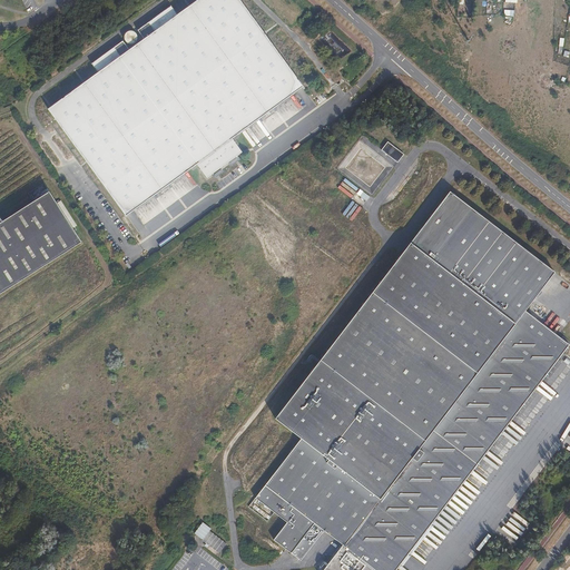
[(220,168),(228,163),(233,159),(237,156),(242,153),(232,139),(303,87),(239,0),(197,0),(177,15),(170,6),(137,30),(144,39),(129,50),(123,41),(91,64),(98,72),(48,109),(126,216),(197,165),(207,178),(212,175),(220,168)]
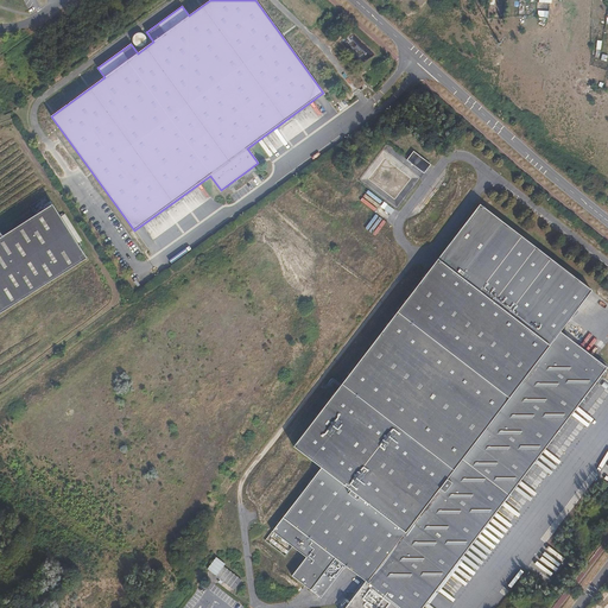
[(140,33),(138,33),(135,33),(134,36),(133,37),(132,39),(132,42),(133,43),(134,45),(135,46),(138,46),(140,46),(141,46),(144,45),(145,44),(146,42),(146,40),(146,38),(145,36),(144,35),(141,33),(140,33)]
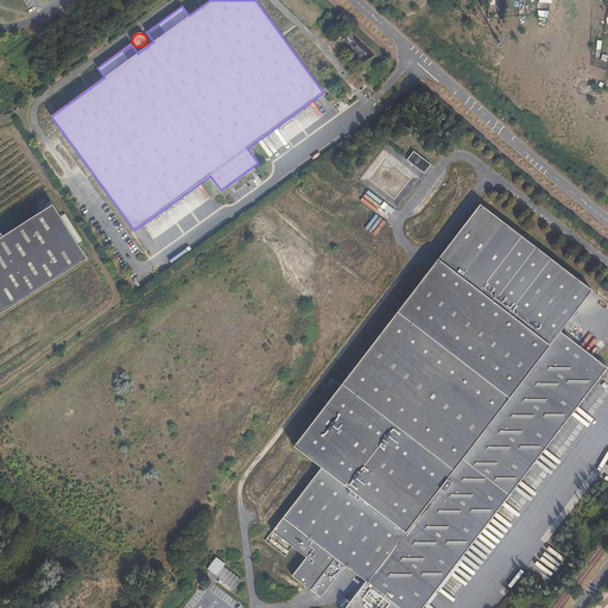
[(413,152),(406,160),(424,173),(431,165),(413,152)]
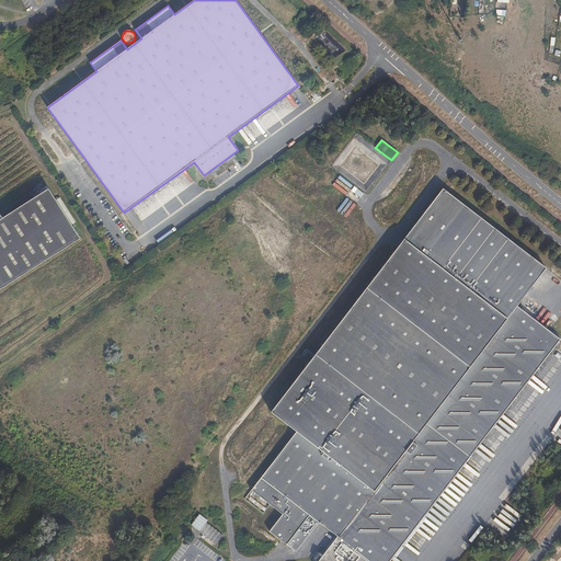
[(0,289),(81,239),(49,189),(2,217),(0,214),(0,289)]
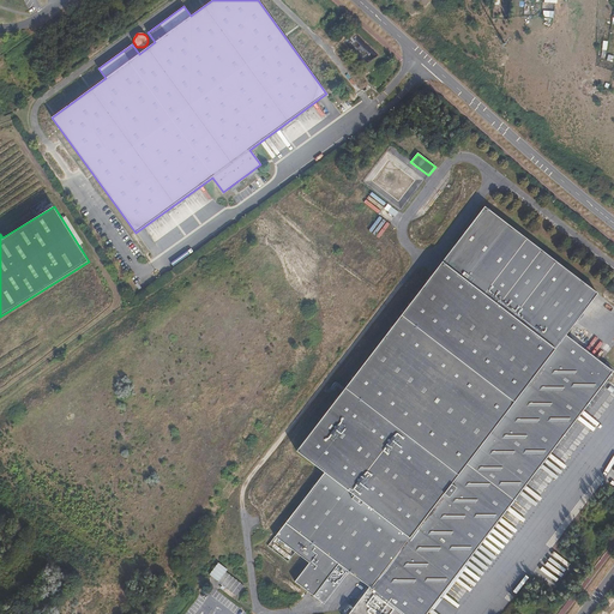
[(613,371),(603,365),(601,362),(565,335),(597,294),(485,206),(483,208),(435,270),(296,451),(324,473),(275,536),(308,563),(295,582),(307,591),(324,603),(349,571),(369,587),(348,613),(426,613),(607,379),(613,371)]
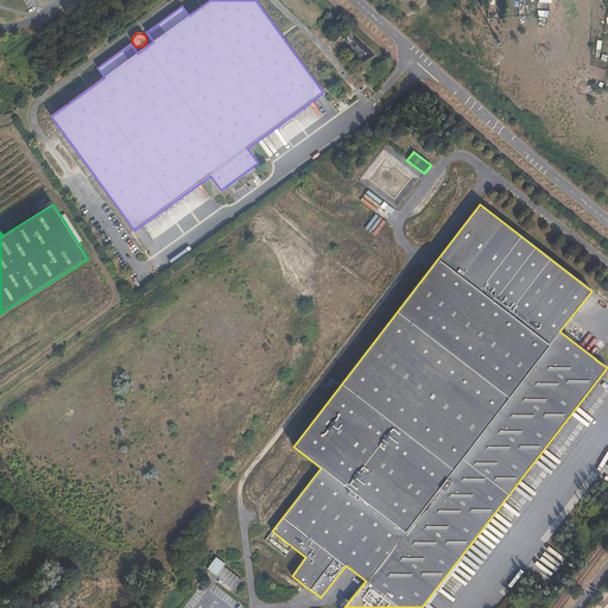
[(234,589),(241,578),(223,567),(225,564),(216,557),(211,563),(217,567),(215,569),(219,571),(215,575),(234,589)]
